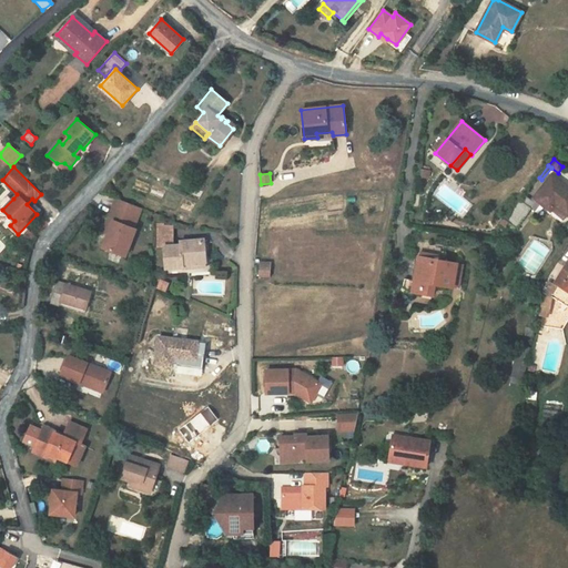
[(567,188),(551,175),(534,198),(535,199),(540,203),(550,211),(551,211),(555,205),(567,214),(567,188)]
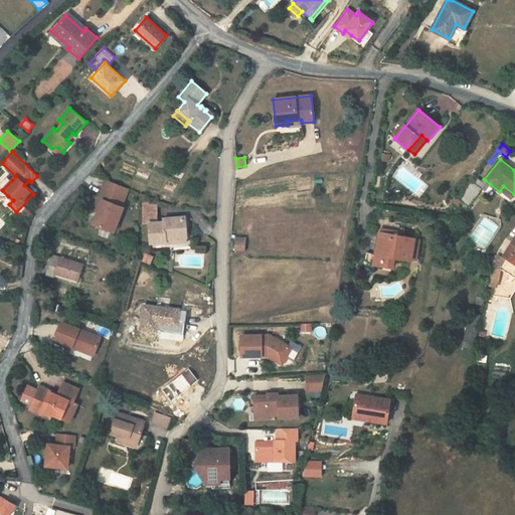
[(2,190),(12,180),(7,176),(0,183),(0,193),(8,196),(2,190)]
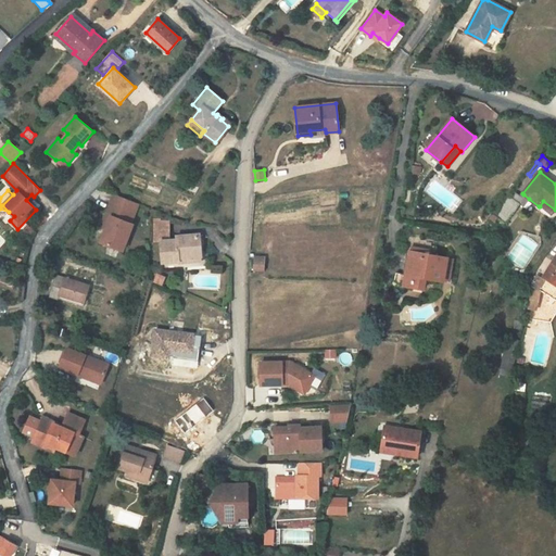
[(513,190),(494,214),(498,217),(496,227),(500,229),(505,223),(519,204),(523,199),(522,198),(513,190)]
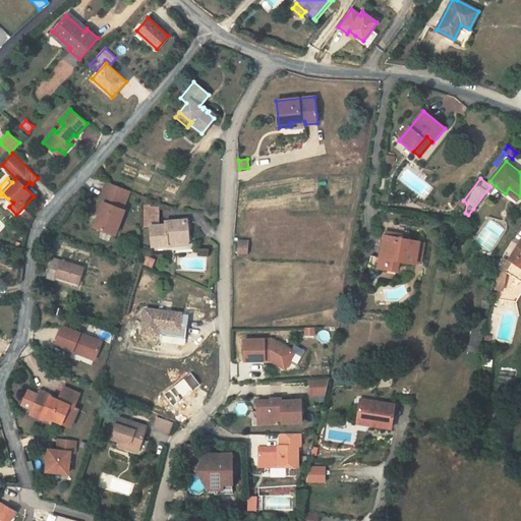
[(129,191),(107,182),(104,190),(99,201),(104,203),(99,215),(95,227),(115,235),(124,211),(122,210),(129,191)]
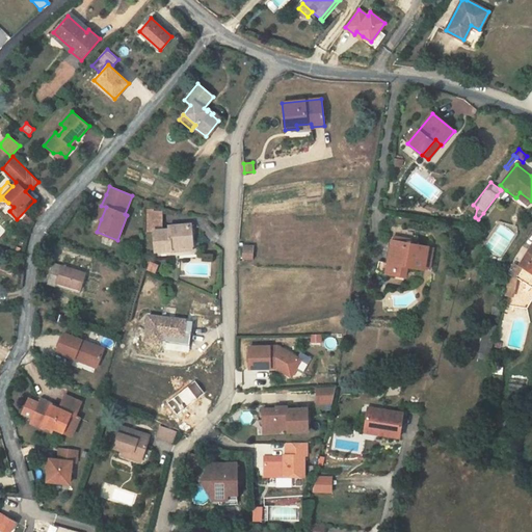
[(506,190),(501,186),(500,189),(501,190),(497,195),(501,197),(506,190)]
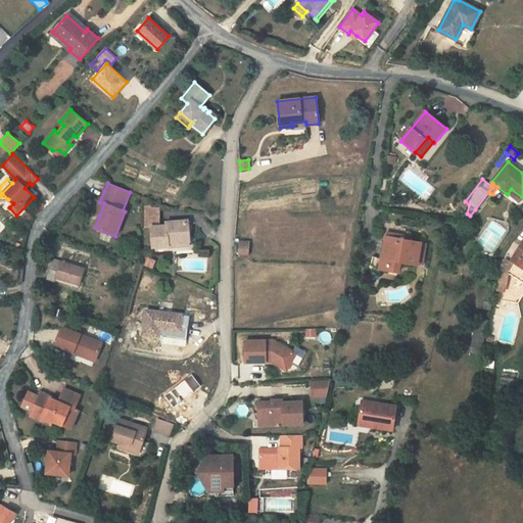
[(522,197),(511,189),(508,194),(519,203),(522,197)]
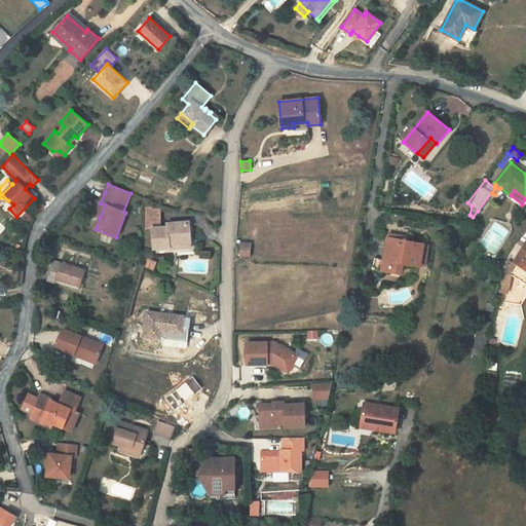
[(105,204),(100,203),(96,215),(100,217),(105,204)]
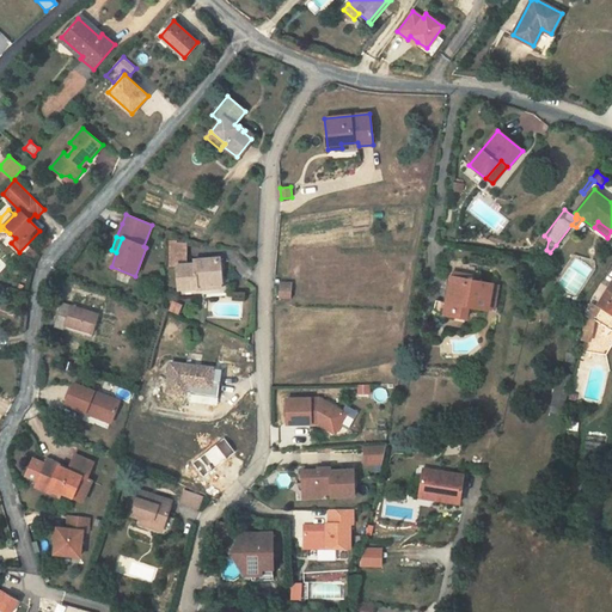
[(187,240),(167,243),(169,267),(176,265),(189,264),(187,240)]
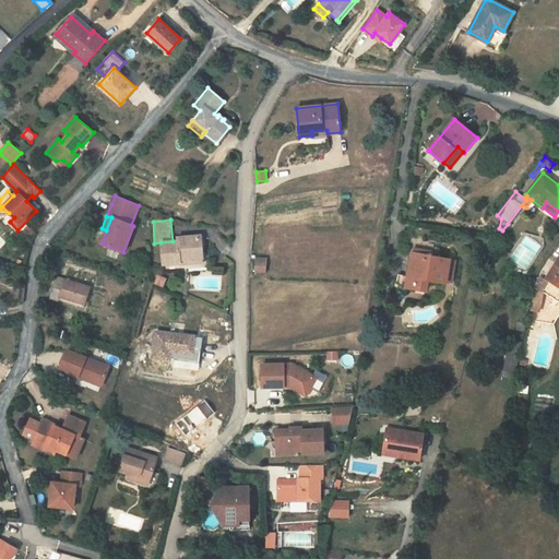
[(180,260),(203,258),(201,236),(177,238),(177,240),(173,241),(161,242),(163,264),(180,262),(180,260)]
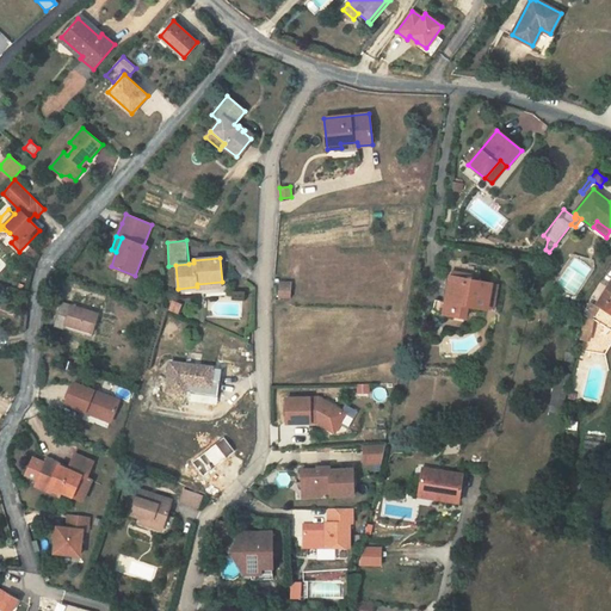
[(433,312),(466,318),(468,306),(481,308),(486,282),(450,276),(445,302),(434,300),(433,312)]
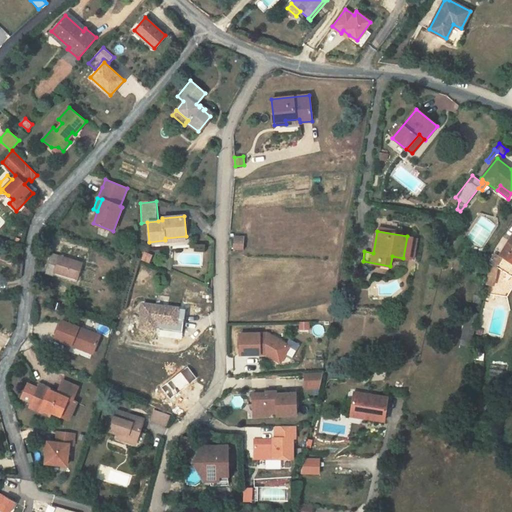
[(244,249),(245,237),(234,236),(233,249),(244,249)]
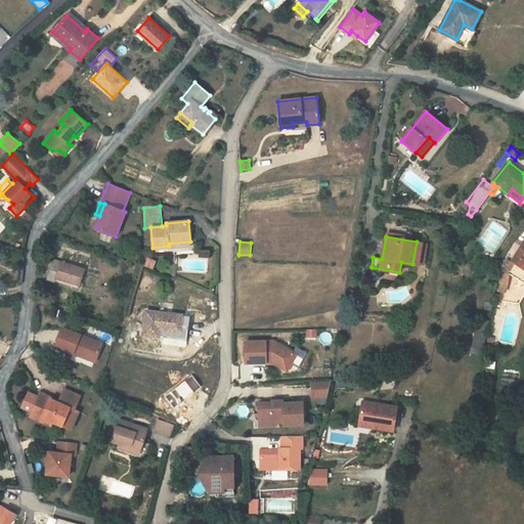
[(422,243),(417,242),(412,264),(418,265),(422,243)]
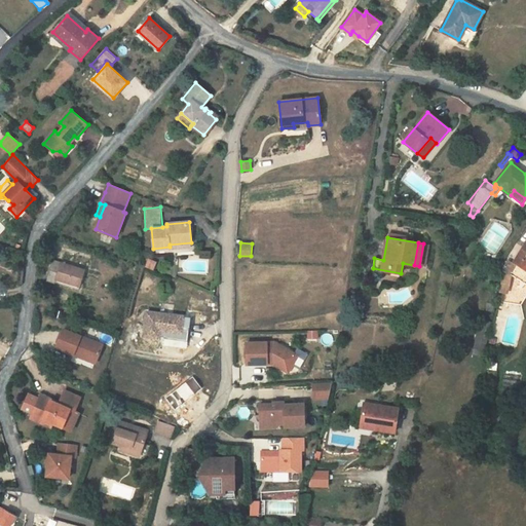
[(523,268),(525,263),(525,246),(524,249),(522,247),(513,261),(523,268)]
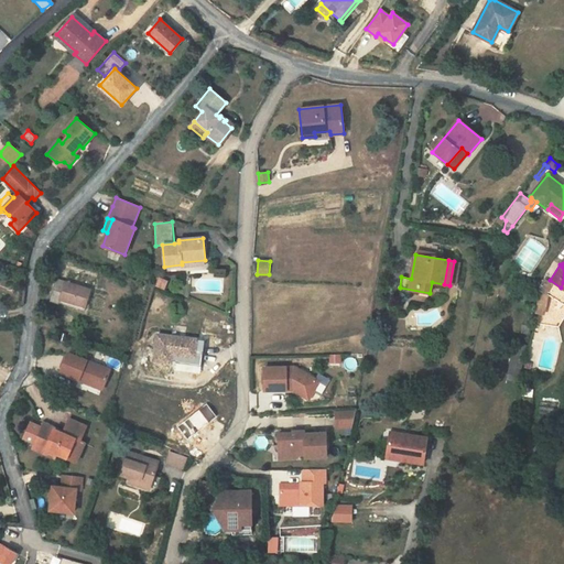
[(90,290),(57,280),(54,289),(51,301),(84,312),(90,290)]
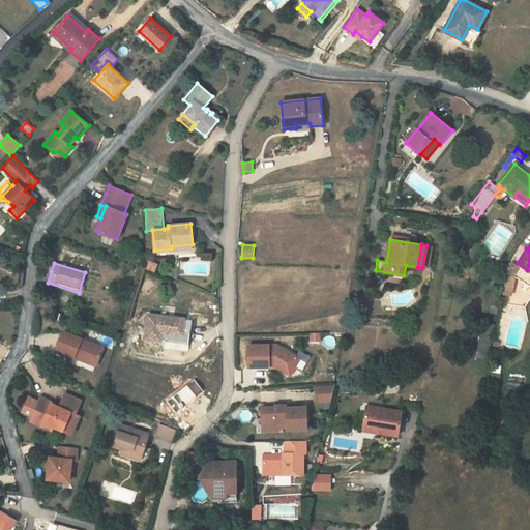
[(519,266),(511,263),(508,272),(516,275),(519,266)]
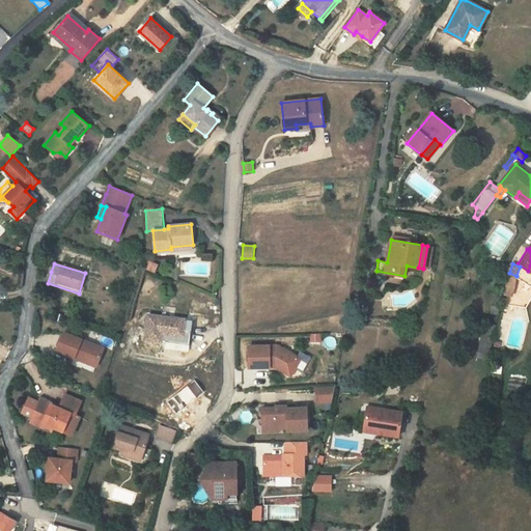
[(512,297),(515,278),(508,277),(504,295),(512,297)]
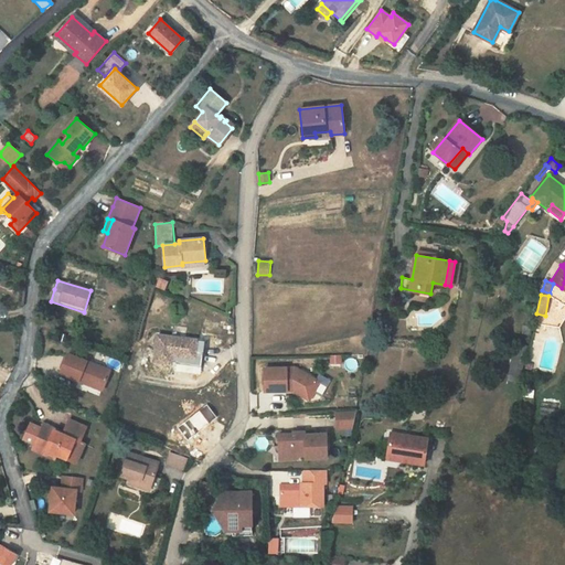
[(196,351),(198,340),(158,336),(155,360),(171,363),(171,361),(172,354),(195,358),(196,351)]
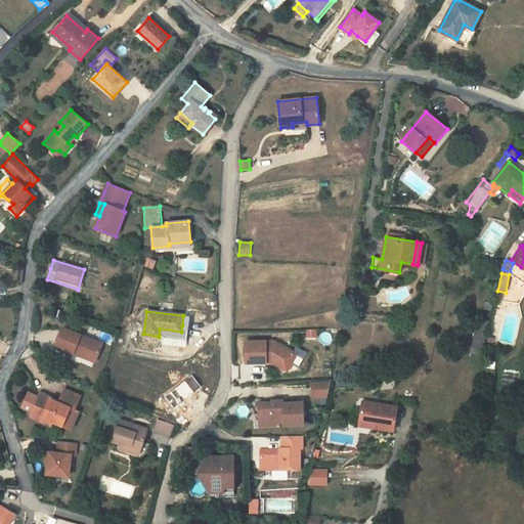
[(478,318),(471,353),(481,355),(489,312),(485,311),(483,319),(478,318)]
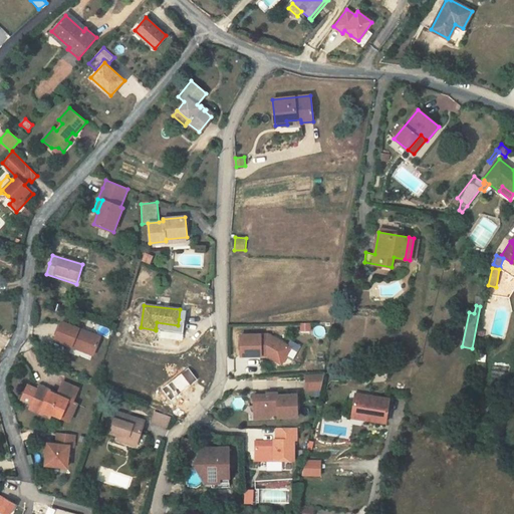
[(178,325),(157,322),(156,328),(161,329),(161,330),(183,333),(185,320),(179,319),(178,325)]
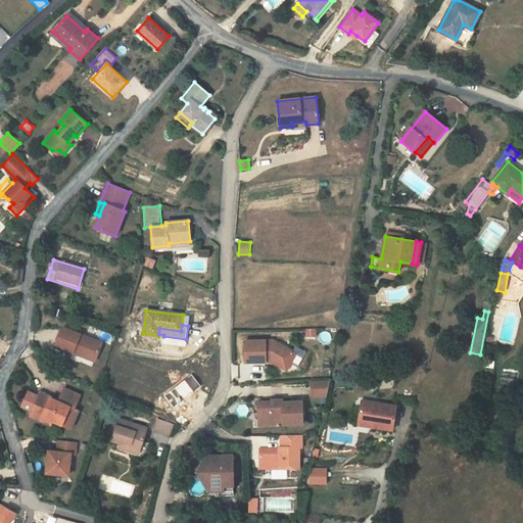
[(101,343),(63,327),(56,345),(84,357),(85,351),(96,357),(101,343)]
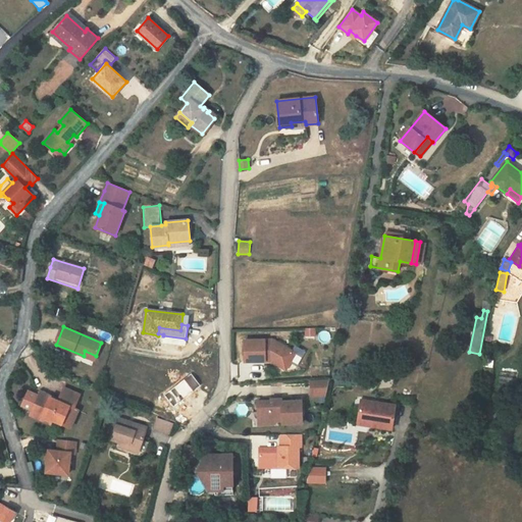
[(186,338),(163,335),(162,343),(185,346),(186,338)]
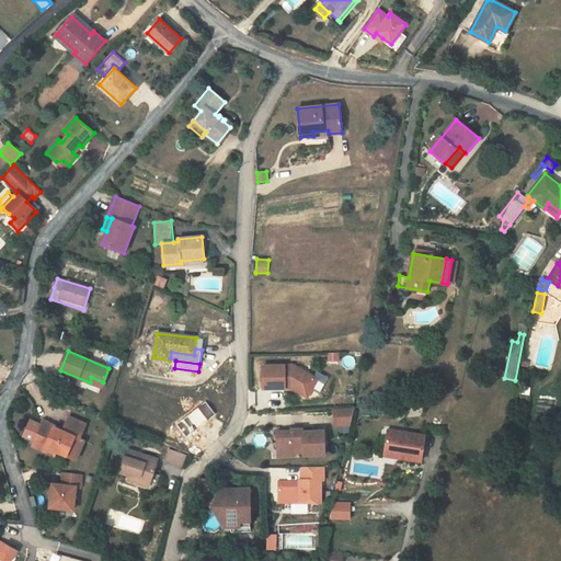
[(293,365),(263,366),(263,388),(285,388),(285,384),(292,384),(292,388),(304,395),(308,387),(312,389),(318,380),(319,379),(317,379),(293,365)]
